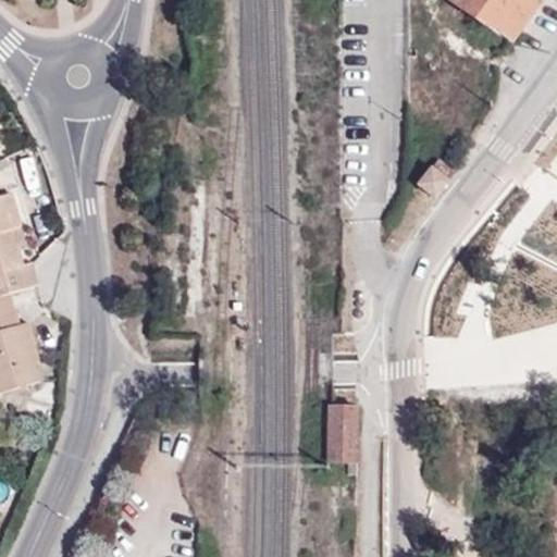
[(450,0),(512,45),(544,0),(450,0)]
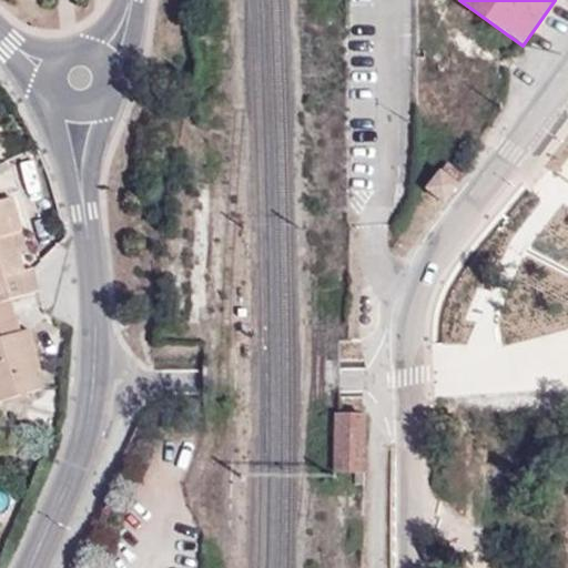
[(445,166),(425,192),(442,205),(462,179),(445,166)]
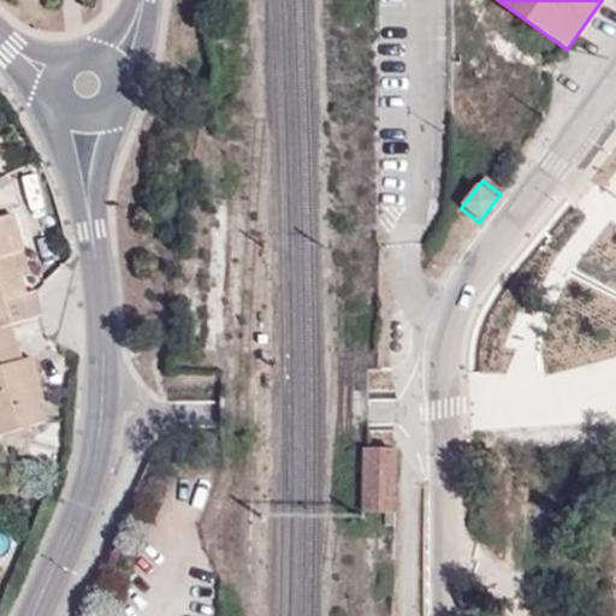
[(12,324),(43,315),(37,291),(28,295),(21,276),(13,254),(25,250),(13,214),(0,218),(0,327),(12,324)]
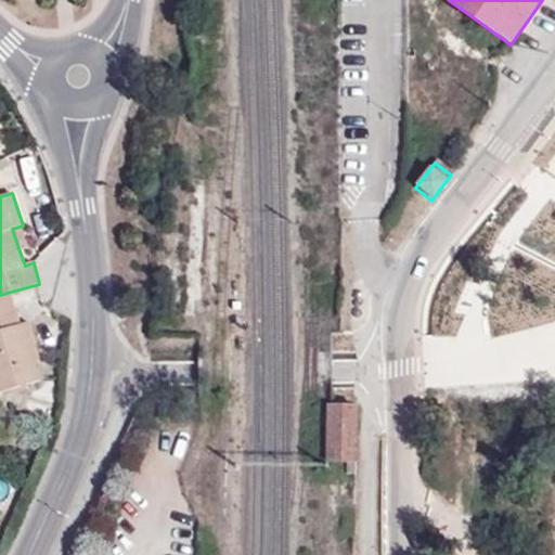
[(12,229),(18,248),(28,245),(23,226),(12,229)]
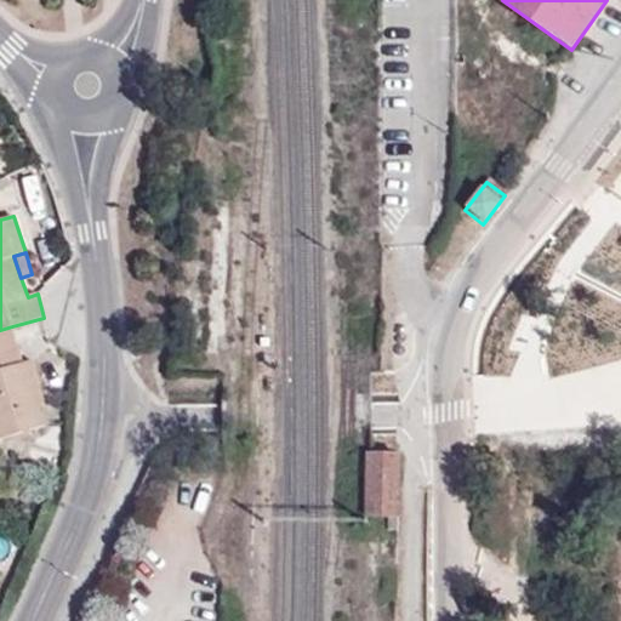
[(23,363),(12,326),(0,330),(0,439),(43,427),(36,404),(23,363)]
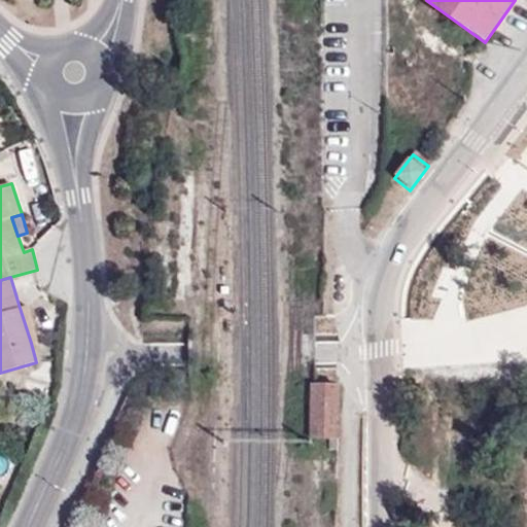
[(27,305),(20,308),(31,343),(37,341),(27,305)]
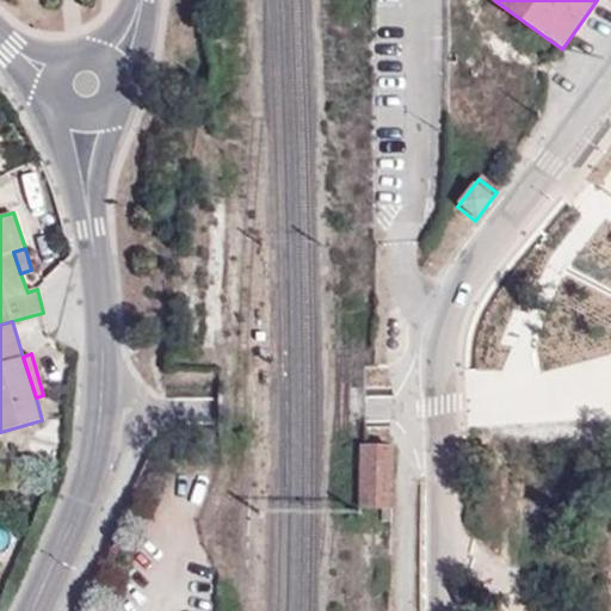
[(362,443),(362,508),(397,507),(396,443),(362,443)]
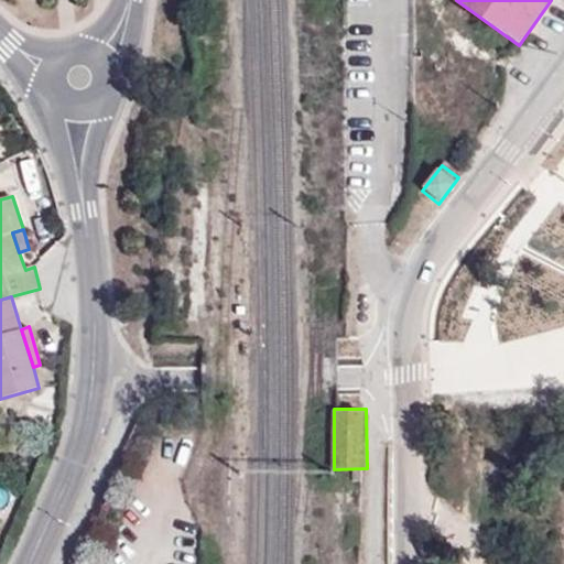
All buildings are outlined.
